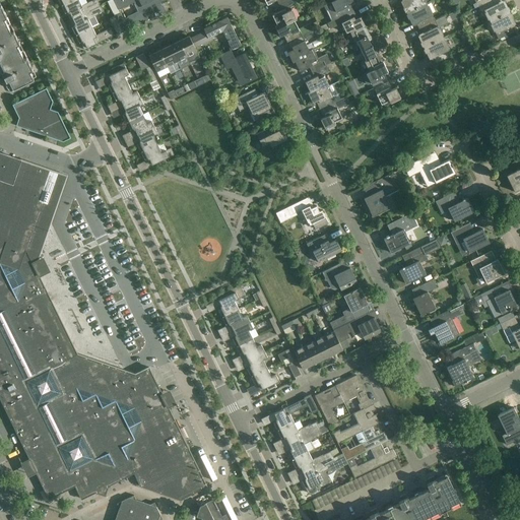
[(78,0),(70,0),(61,5),(65,13),(68,12),(70,15),(68,16),(69,19),(99,4),(95,0),(91,0),(81,5),(78,0)]
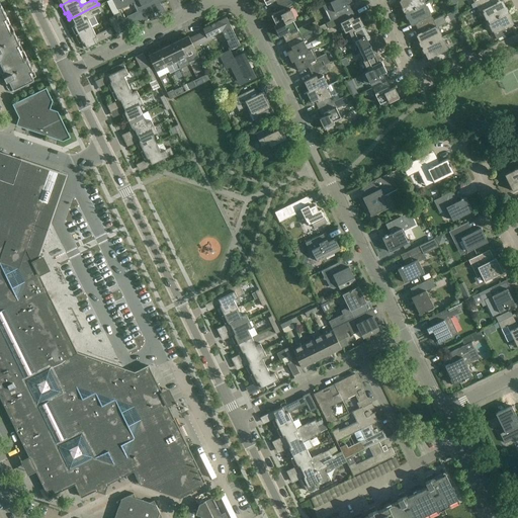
[(112,0),(118,10),(137,1),(139,0),(112,0)]
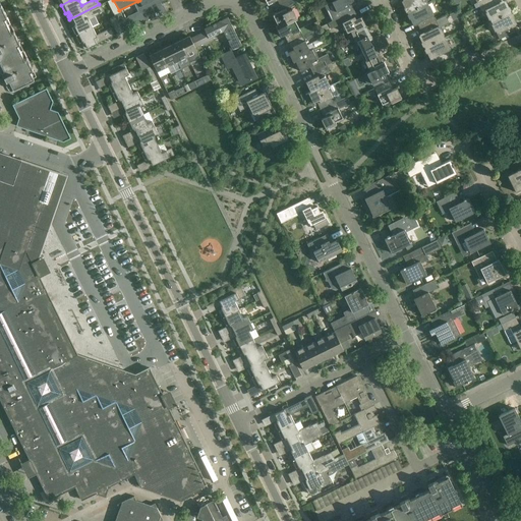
[(141,10),(123,19),(128,29),(165,10),(160,1),(157,2),(156,0),(139,0),(137,1),(141,10)]
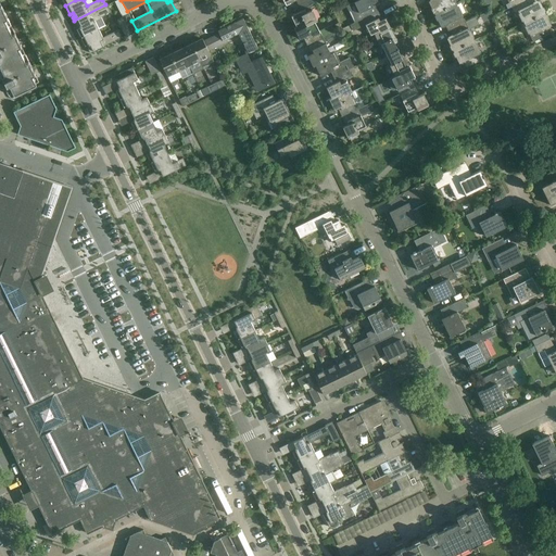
[(314,0),(310,0),(301,4),(303,10),(291,16),(297,27),(304,23),(306,26),(314,22),(317,21),(311,9),(316,5),(314,0)]
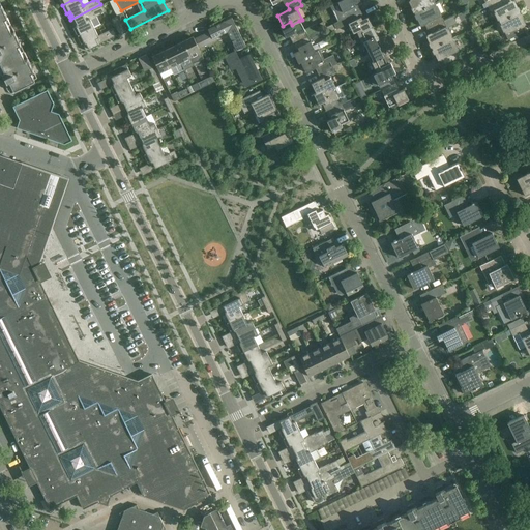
[(358,0),(341,0),(337,2),(344,15),(332,20),(333,24),(360,10),(356,2),(359,1),(358,0)]
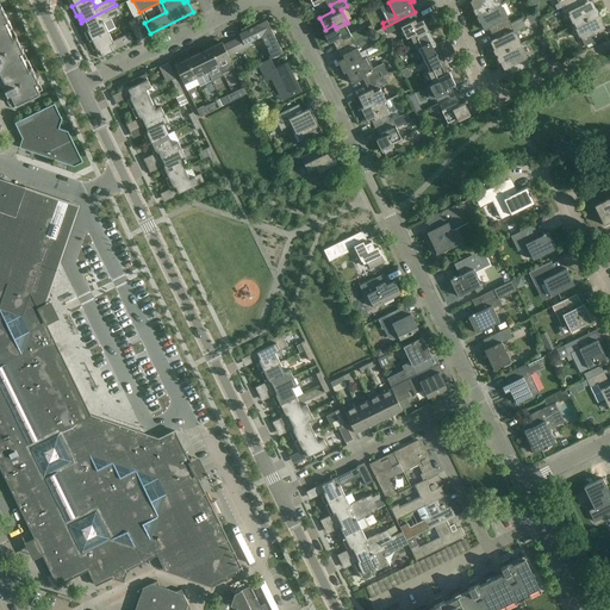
[(498,0),(468,0),(477,16),(500,4),(498,0)]
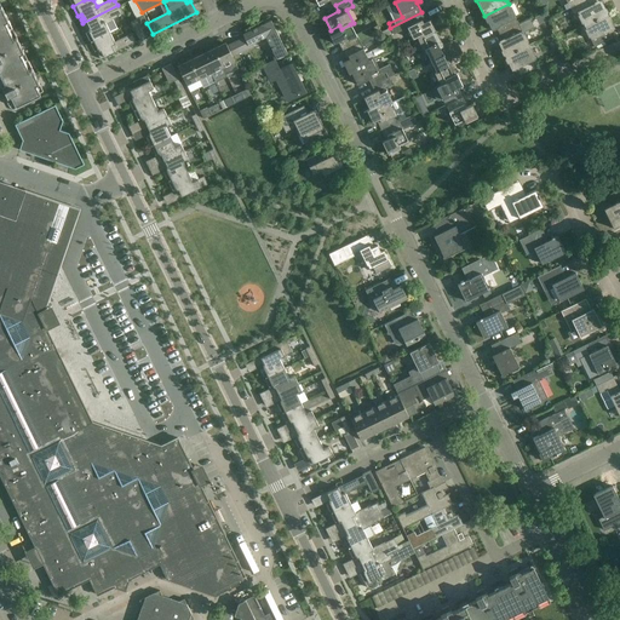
[(595,0),(584,0),(569,7),(573,15),(578,12),(584,26),(608,15),(601,0),(596,3),(595,0)]
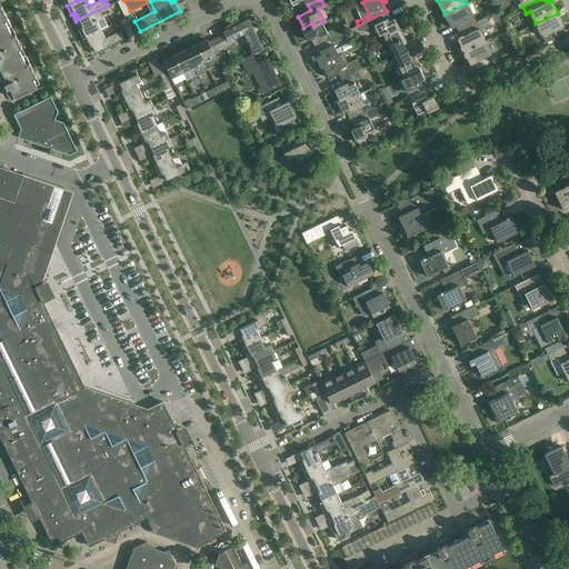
[(0,30),(11,26),(0,3),(0,30)]
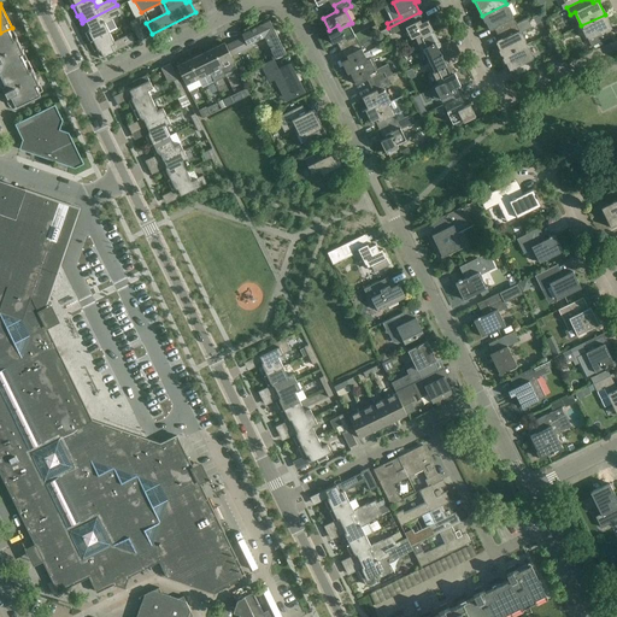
[(497,34),(516,24),(506,4),(482,16),(489,30),(493,28),(497,34)]
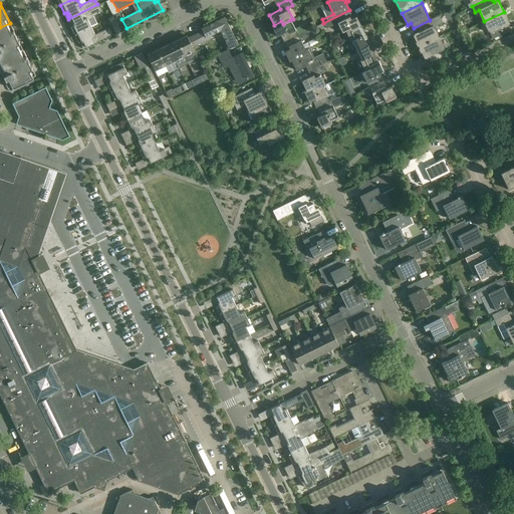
[(68,19),(70,23),(72,22),(74,25),(71,27),(74,34),(90,26),(97,23),(93,15),(100,11),(97,4),(68,19)]
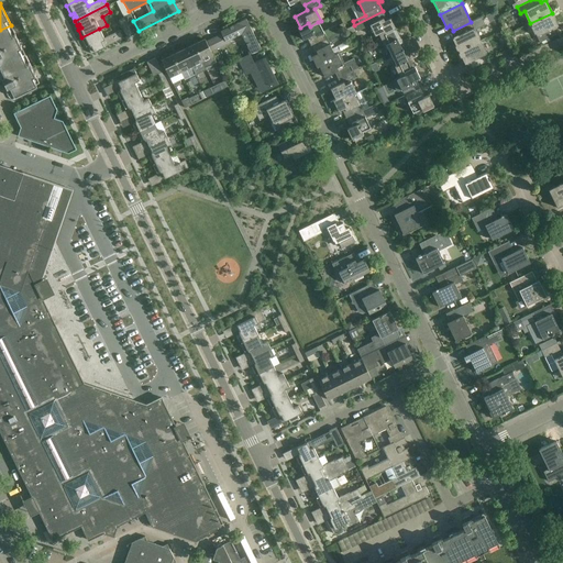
[(387,20),(383,11),(354,25),(357,32),(370,25),(375,36),(378,34),(383,32),(385,35),(396,30),(390,18),(387,20)]
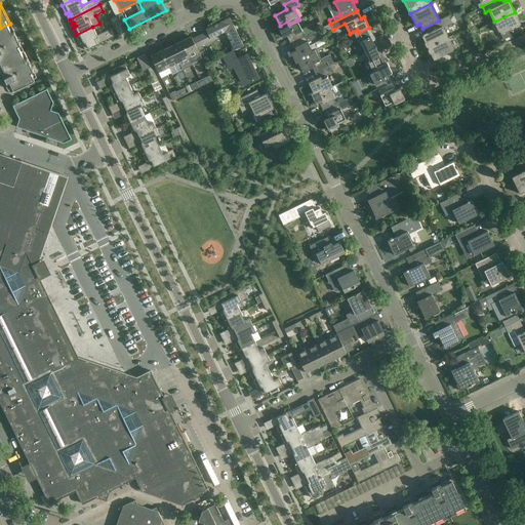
[(521,25),(515,12),(494,22),(503,40),(520,32),(517,26),(521,25)]
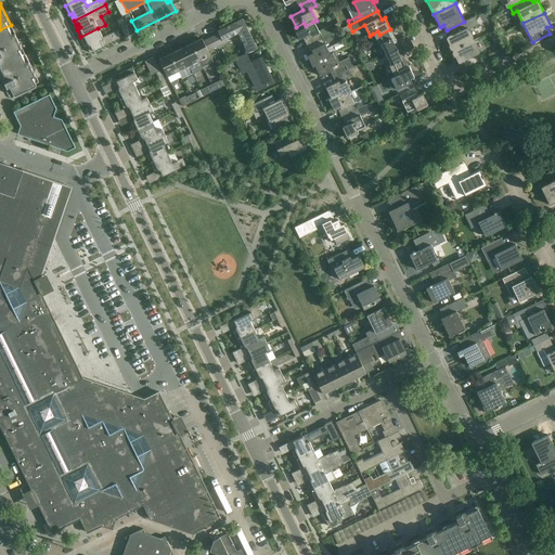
[(121,16),(130,34),(137,30),(131,21),(128,14),(121,16)]
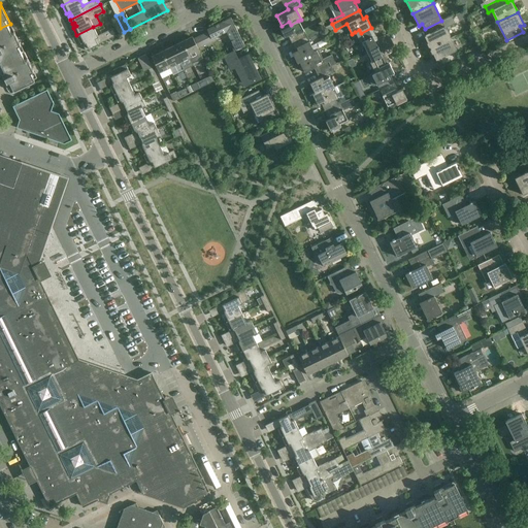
[(119,35),(124,32),(116,15),(110,19),(119,35)]
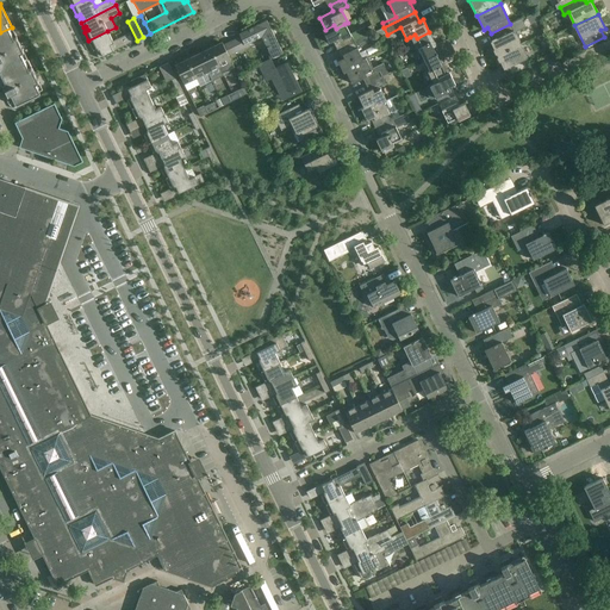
[(510,24),(491,33),(495,39),(490,42),(497,56),(521,44),(515,33),(526,27),(522,19),(510,24)]
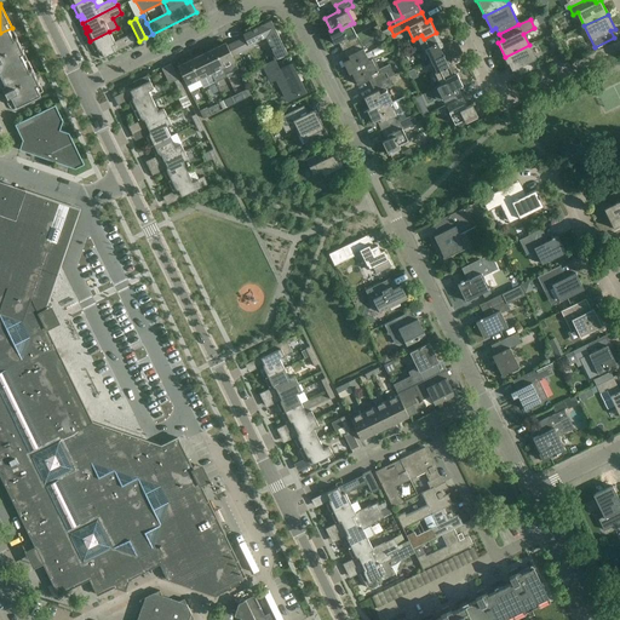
[(227,46),(233,57),(254,46),(253,44),(264,38),(275,59),(287,53),(271,21),(260,26),(260,27),(244,34),(245,38),(227,46)]
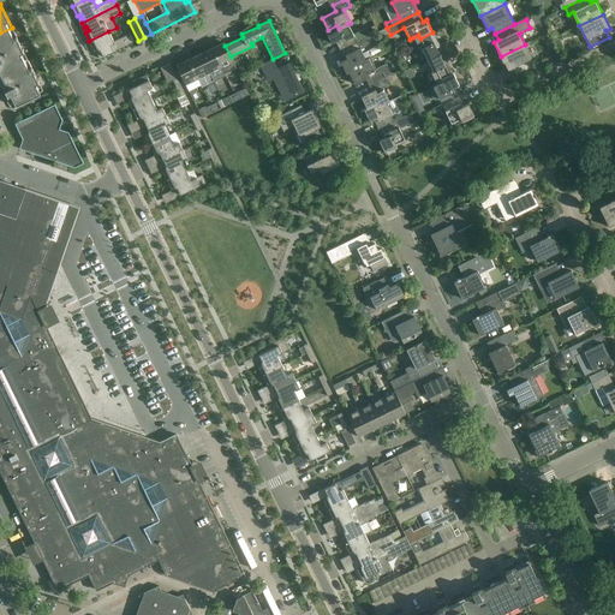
[(340,51),(368,36),(371,35),(366,27),(352,35),(347,24),(339,29),(336,25),(328,30),(326,31),(330,43),(335,41),(340,51)]
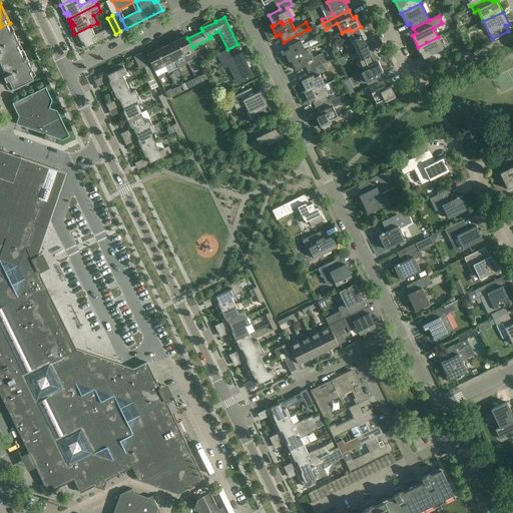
[(10,23),(0,27),(0,60),(23,49),(10,23)]
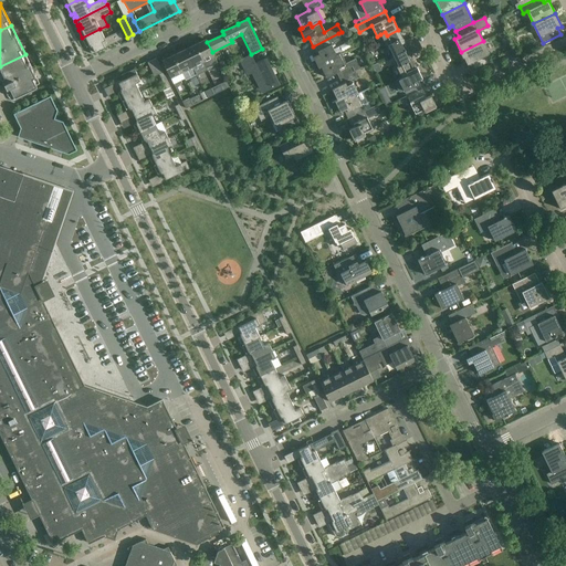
[(104,39),(100,29),(82,38),(86,46),(90,45),(92,49),(90,50),(92,54),(124,38),(121,31),(104,39)]
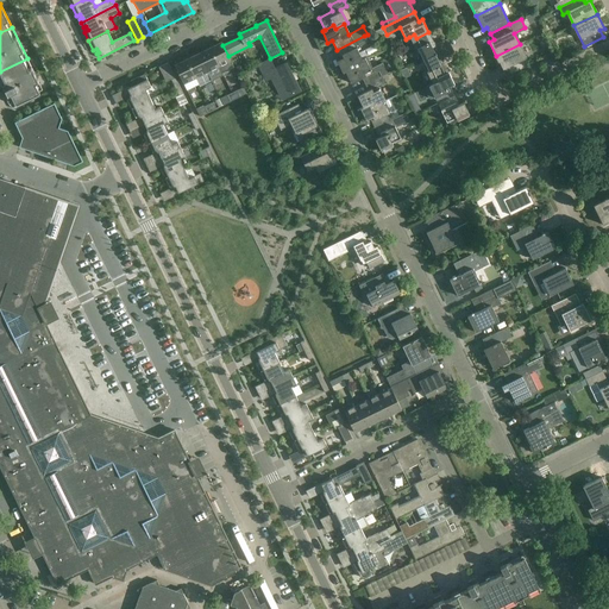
[(414,35),(409,37),(415,50),(418,49),(422,60),(451,45),(447,38),(434,45),(428,32),(416,38),(414,35)]
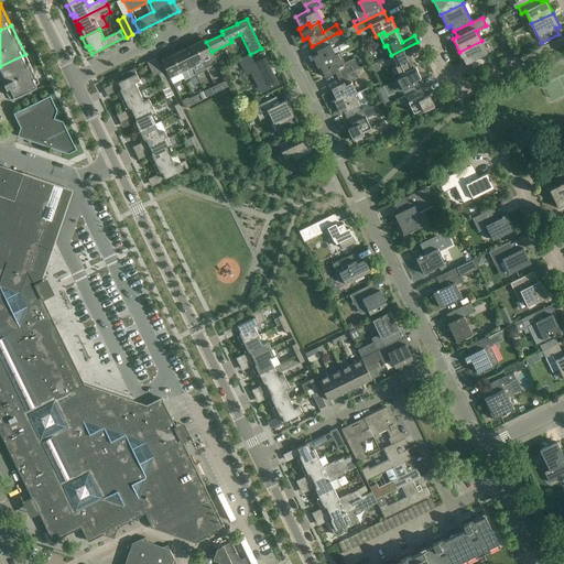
[(337,33),(312,46),(315,55),(312,56),(317,68),(320,67),(327,63),(326,60),(335,55),(331,45),(333,44),(333,43),(340,39),(337,33)]
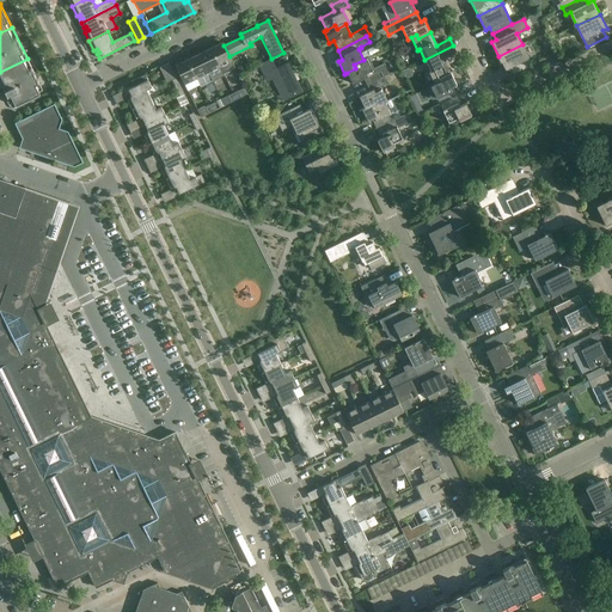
[(222,43),(210,49),(222,73),(234,67),(230,56),(224,46),(222,43)]
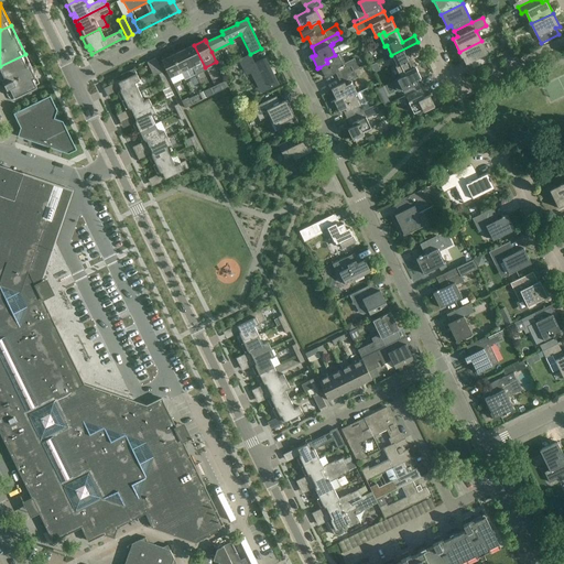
[(490,60),(481,41),(459,52),(466,65),(469,63),(473,68),(490,60)]
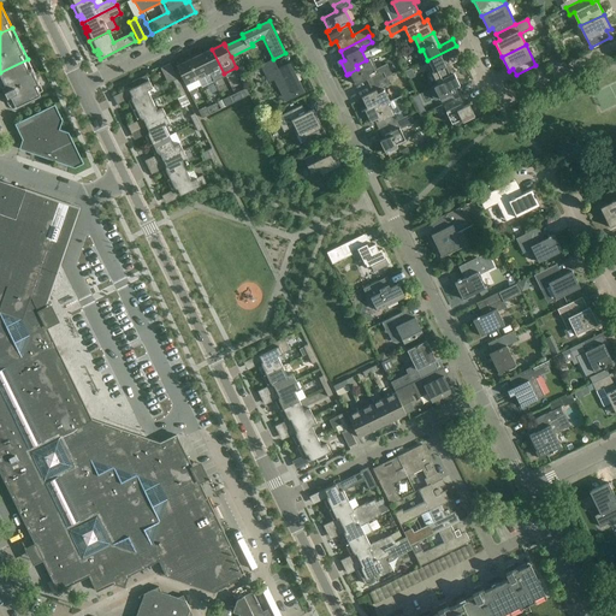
[(456,46),(427,60),(433,71),(431,72),(437,86),(443,83),(442,80),(454,73),(446,60),(460,53),(456,46)]
